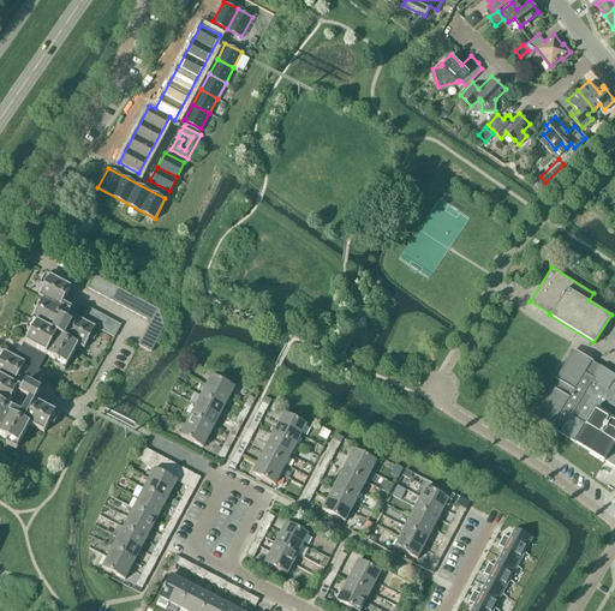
[(151,349),(165,325),(159,307),(95,273),(88,286),(147,317),(149,323),(138,343),(151,349)]
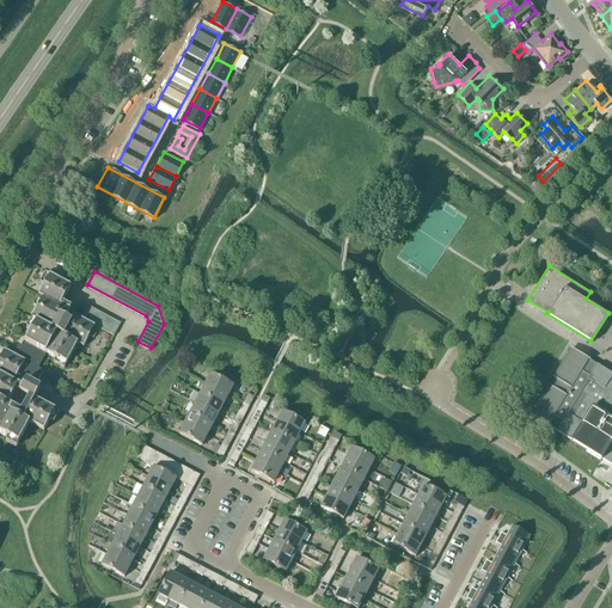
[(99,326),(114,333),(120,320),(87,304),(80,315),(68,309),(71,305),(62,300),(71,284),(49,272),(38,294),(42,296),(31,317),(36,319),(17,354),(4,348),(0,354),(0,430),(18,441),(29,421),(43,428),(55,407),(35,397),(41,386),(36,384),(43,368),(38,366),(46,351),(66,362),(78,342),(84,344),(95,324),(98,326),(99,326)]
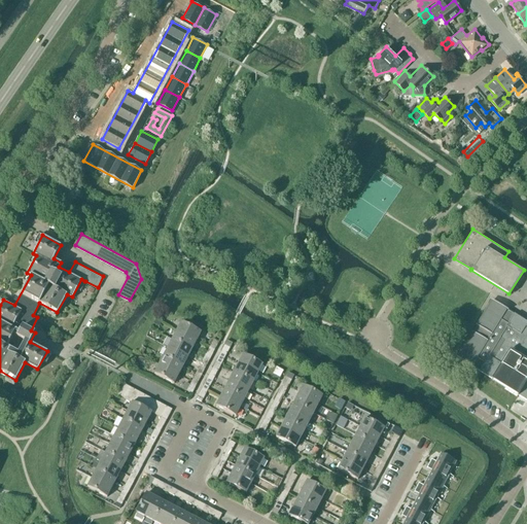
[(457,357),(526,399),(526,325),(526,322),(526,319),(493,299),(457,357)]
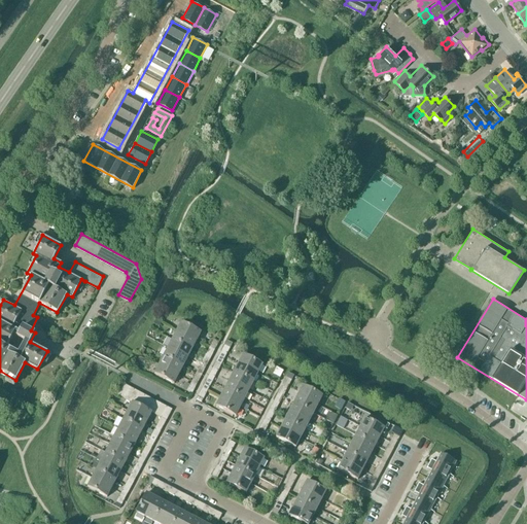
[(176,328),(196,340),(201,330),(181,320),(176,328)]
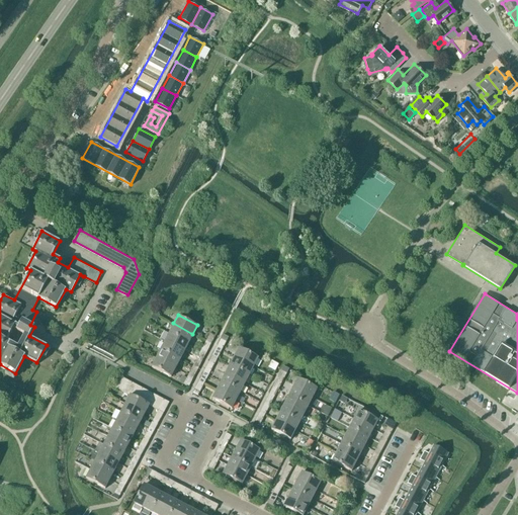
[(188,342),(192,334),(173,323),(169,332),(188,342)]
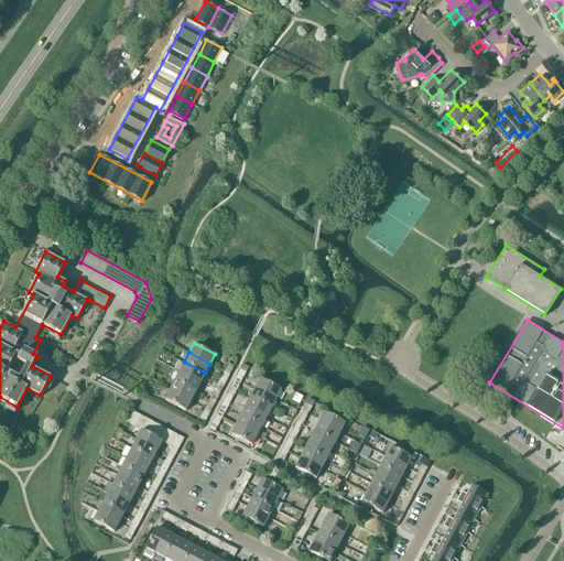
[(231,370),(234,364),(228,360),(225,367),(231,370)]
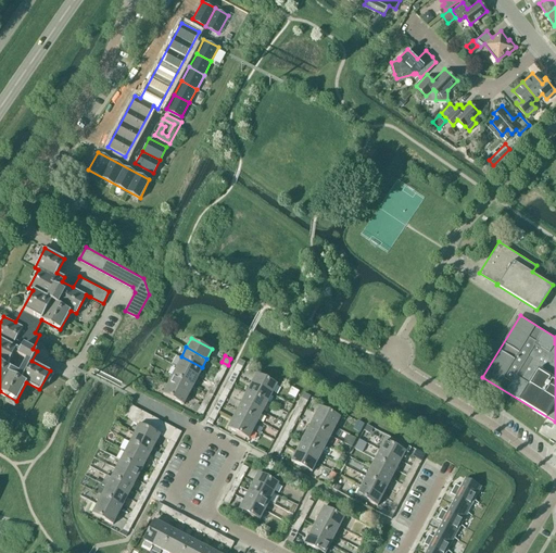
[(198,376),(202,367),(181,356),(177,365),(198,376)]
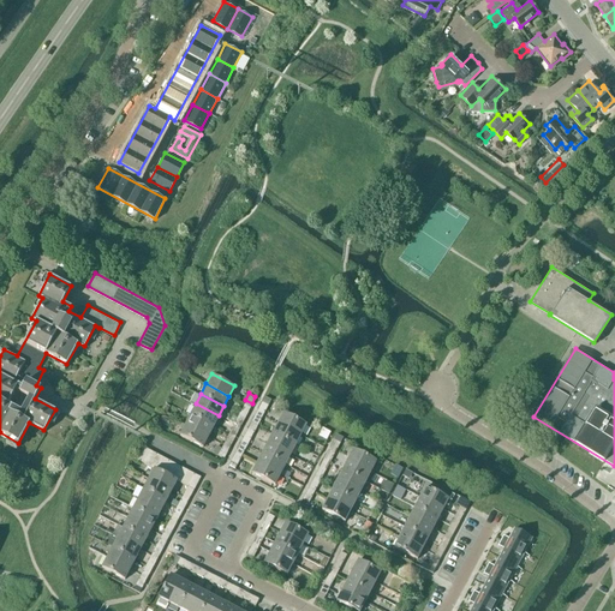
[(264,395),(258,407),(264,409),(270,397),(264,395)]
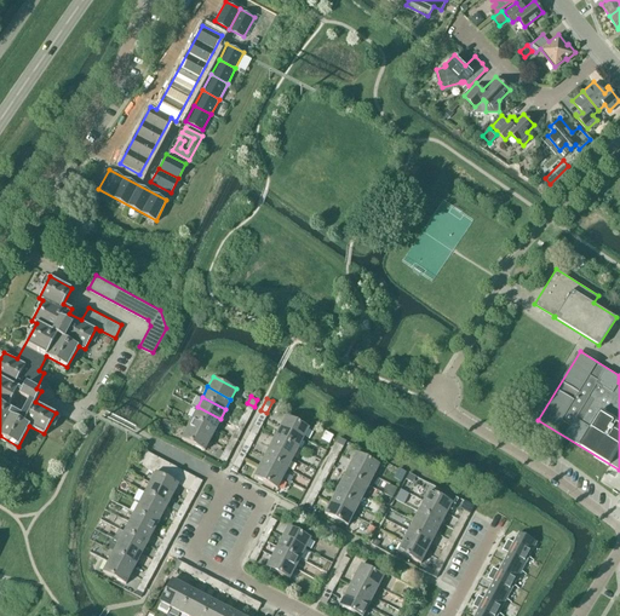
[(216,429),(220,419),(197,407),(191,416),(216,429)]
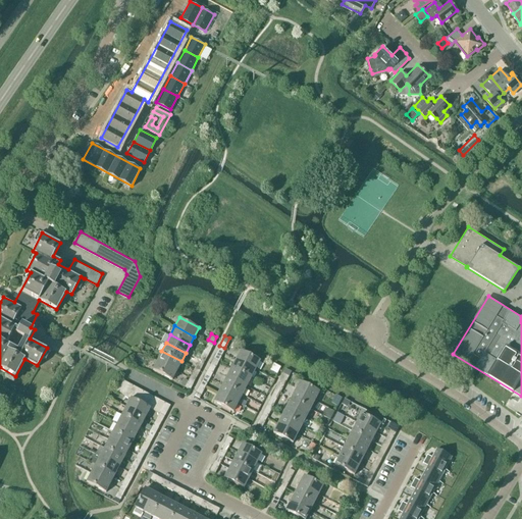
[(202,351),(208,354),(211,348),(205,346),(202,351)]
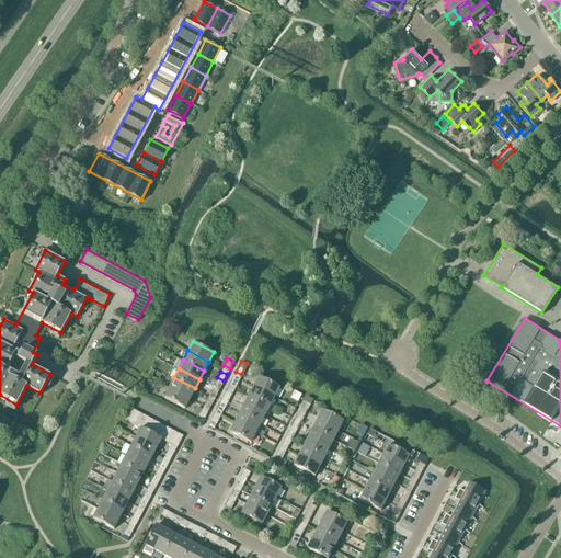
[(253,385),(274,396),(279,386),(258,375),(253,385)]
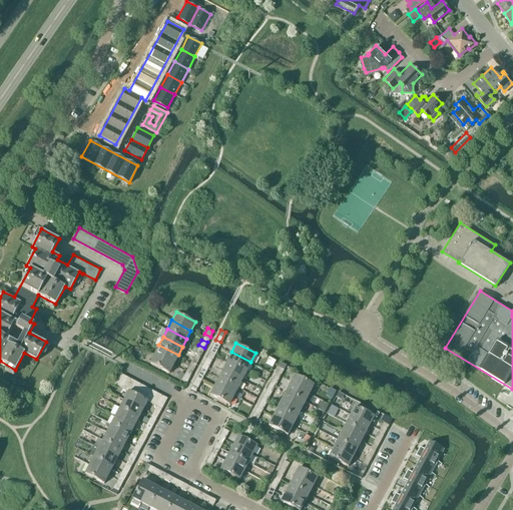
[(173,363),(178,355),(158,345),(154,353),(173,363)]
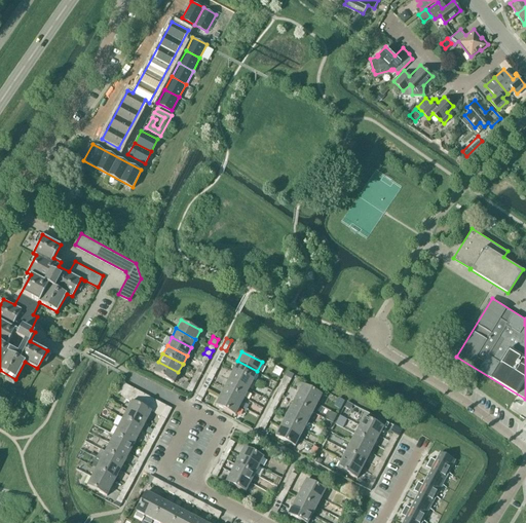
[(207,362),(210,357),(203,353),(201,360),(207,362)]
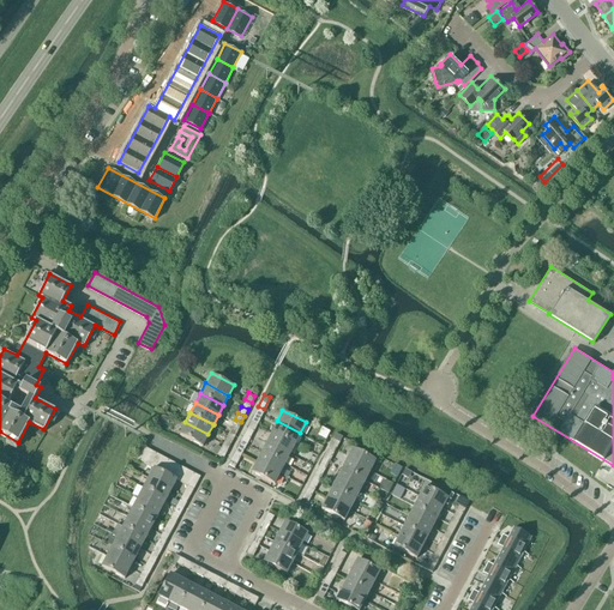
[(251,420),(257,422),(260,416),(254,412),(251,420)]
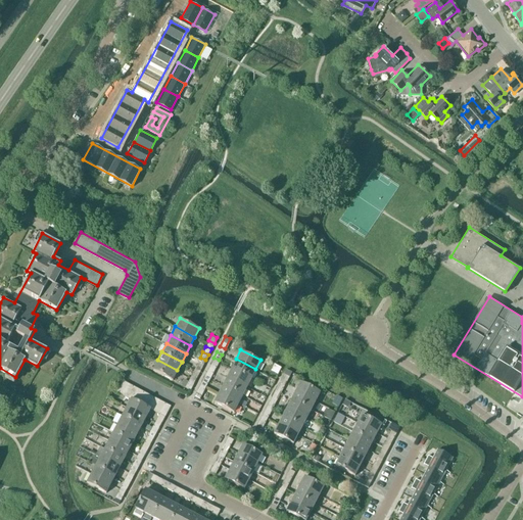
[(217,366),(219,360),(214,358),(210,363),(217,366)]
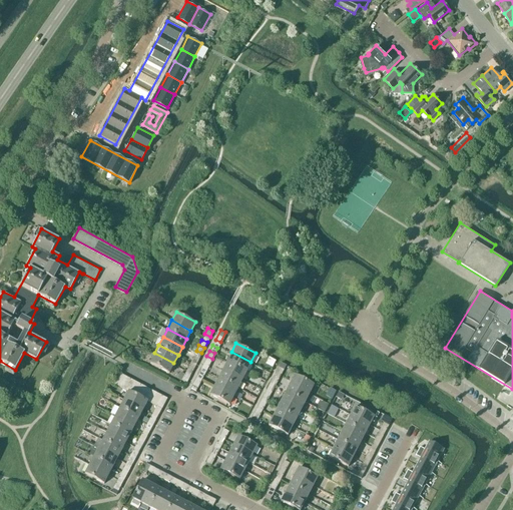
[(246,370),(250,362),(231,352),(227,360),(246,370)]
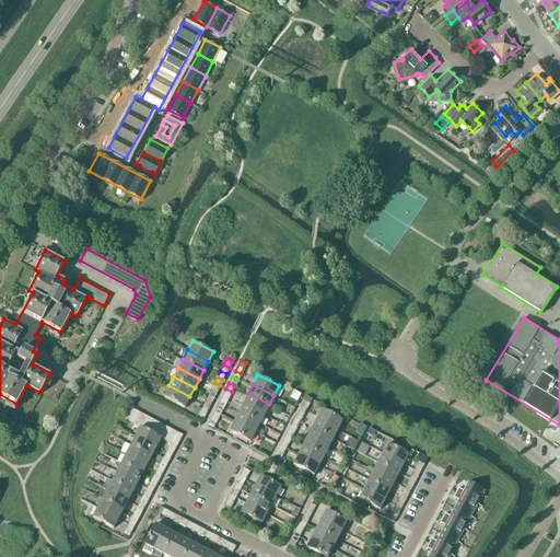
[(185,406),(189,396),(168,385),(164,395),(185,406)]
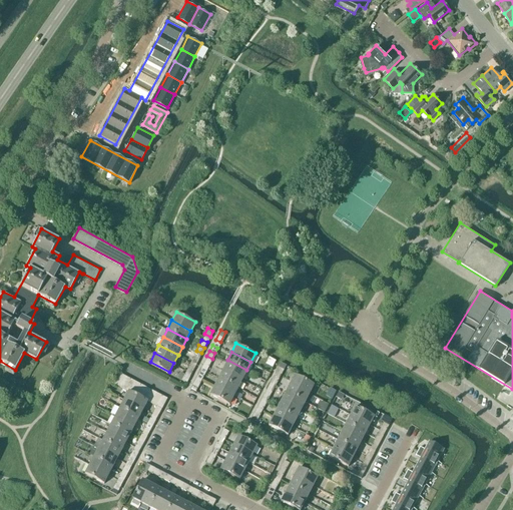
[(190,361),(195,364),(198,359),(193,356),(190,361)]
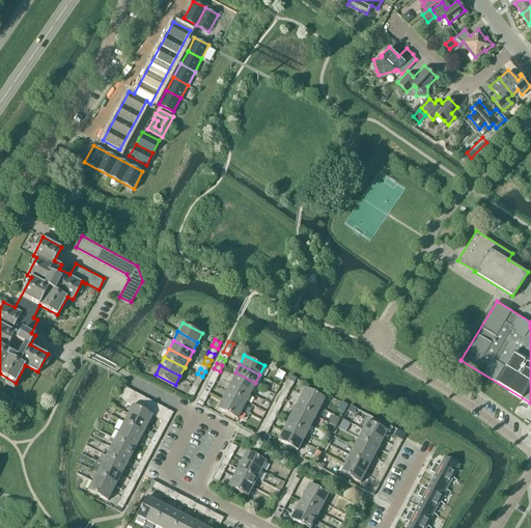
[(251,391),(255,383),(235,372),(230,381),(251,391)]
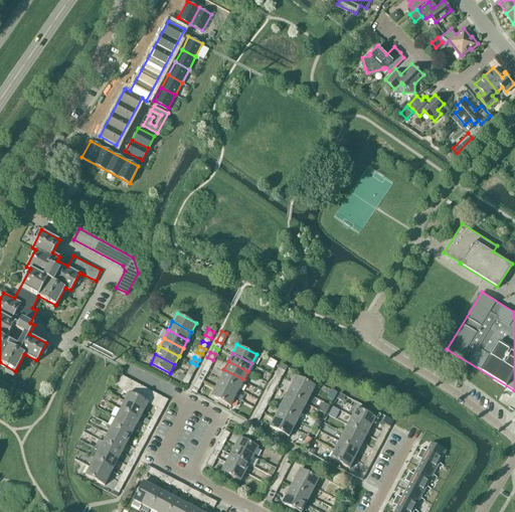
[(193,371),(196,365),(191,362),(188,368),(193,371)]
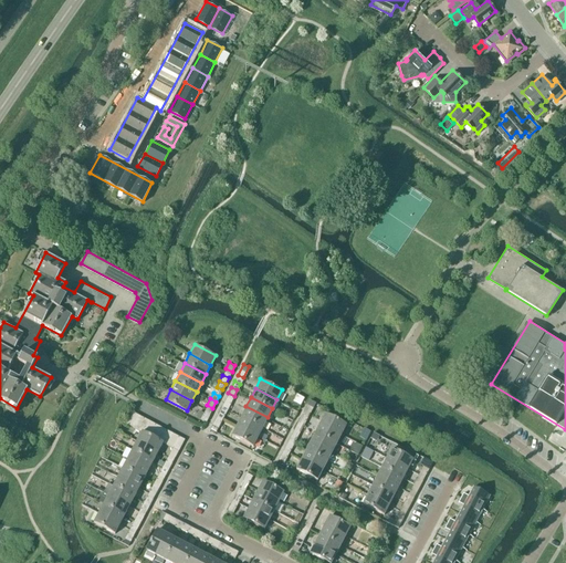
[(222,405),(228,408),(231,402),(226,399),(222,405)]
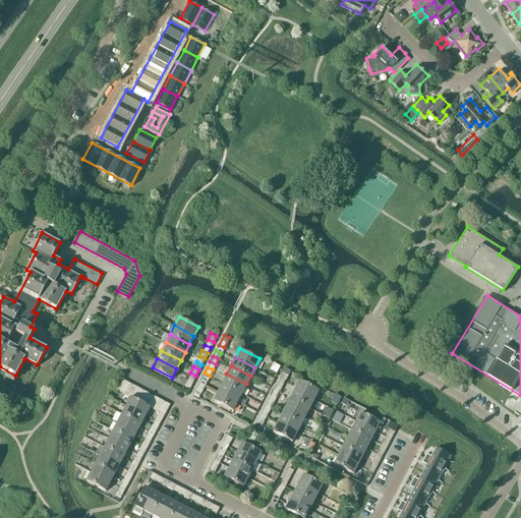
[(285,380),(288,373),(283,370),(280,377),(285,380)]
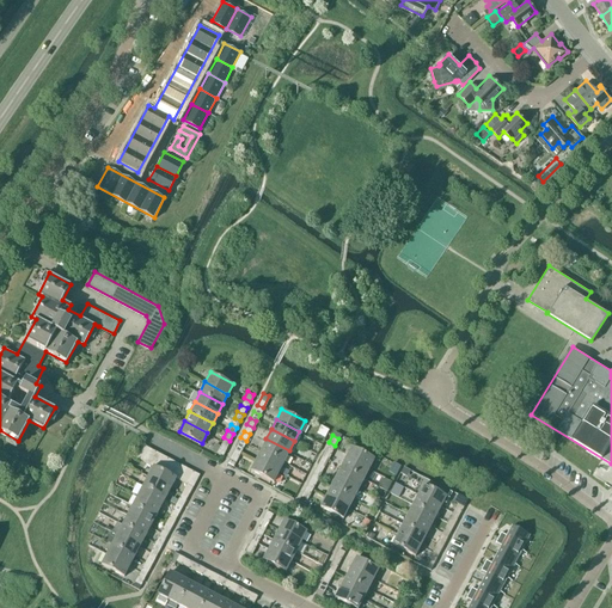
[(243,447),(246,441),(240,437),(237,444),(243,447)]
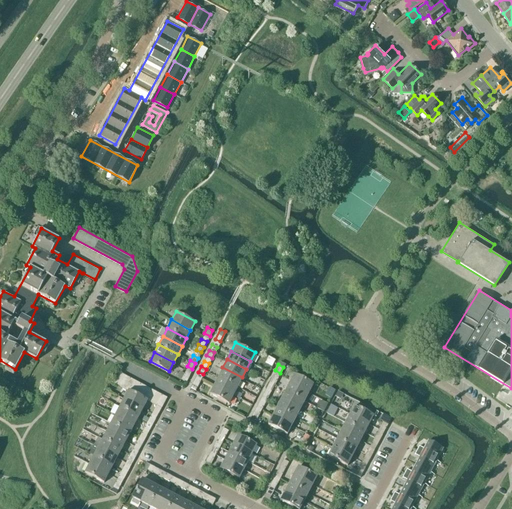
[(238,385),(242,377),(222,367),(218,375),(238,385)]
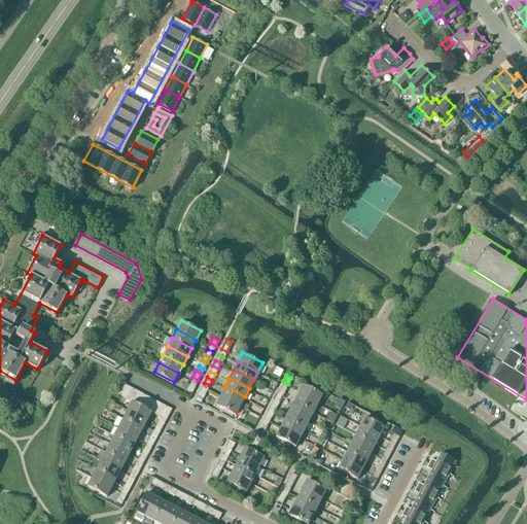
[(123,395),(129,384),(123,381),(117,392),(123,395)]
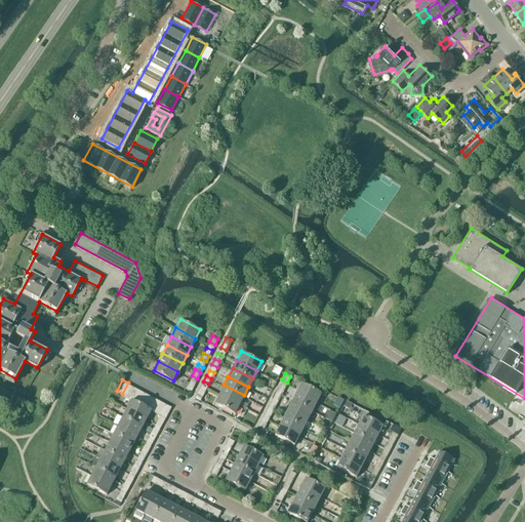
[(192,390),(194,384),(189,382),(186,387),(192,390)]
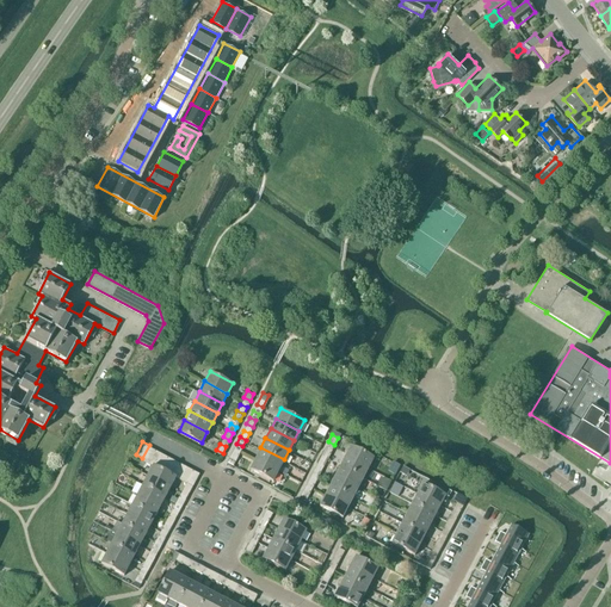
[(148,462),(155,448),(149,445),(142,458),(148,462)]
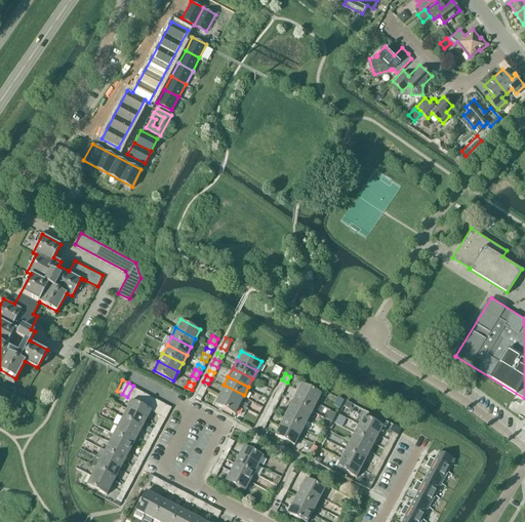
[(296,391),(317,401),(321,393),(301,383),(296,391)]
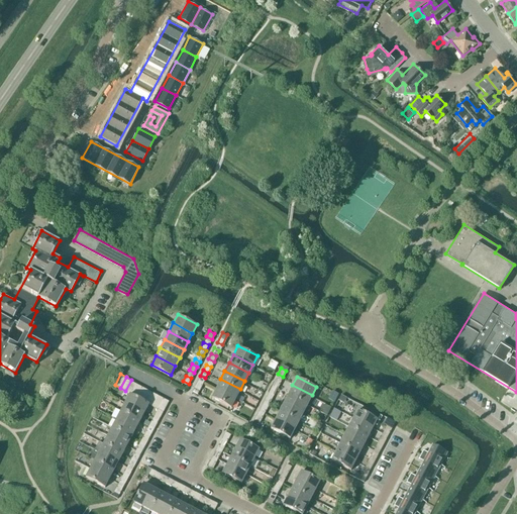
[(235,397),(240,389),(220,379),(216,387),(235,397)]
